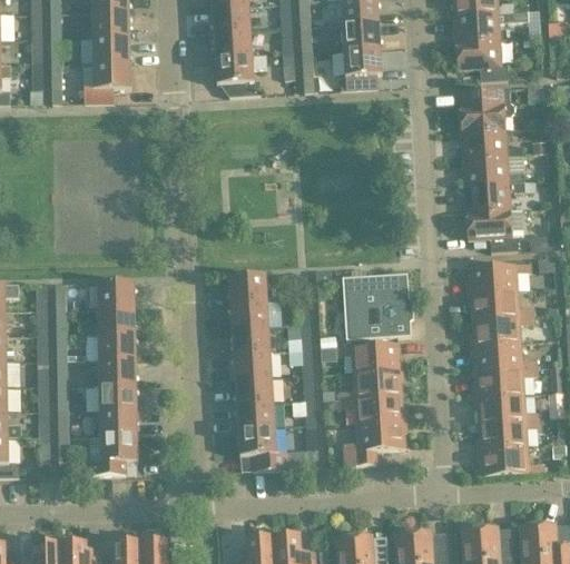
[(41,13),(40,0),(30,0),(31,13),(41,13)]
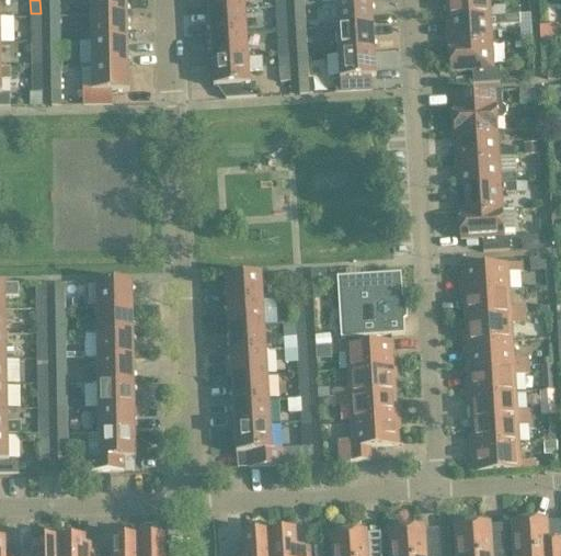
[(60,13),(59,0),(48,0),(49,13),(60,13)]
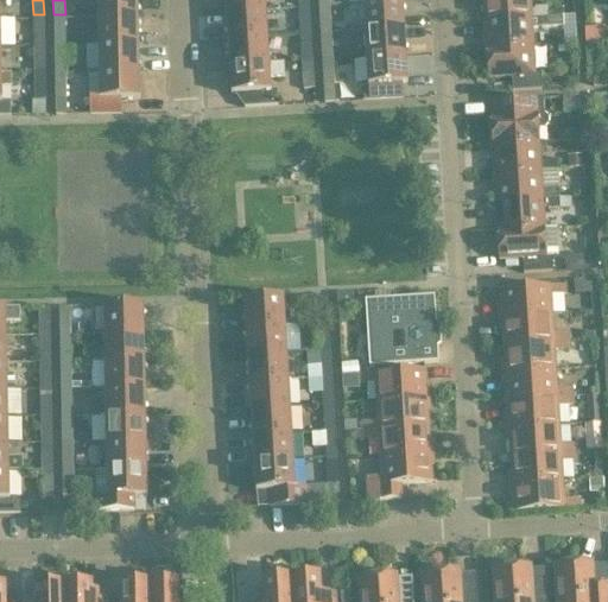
[(137,13),(137,0),(97,0),(97,13),(137,13)]
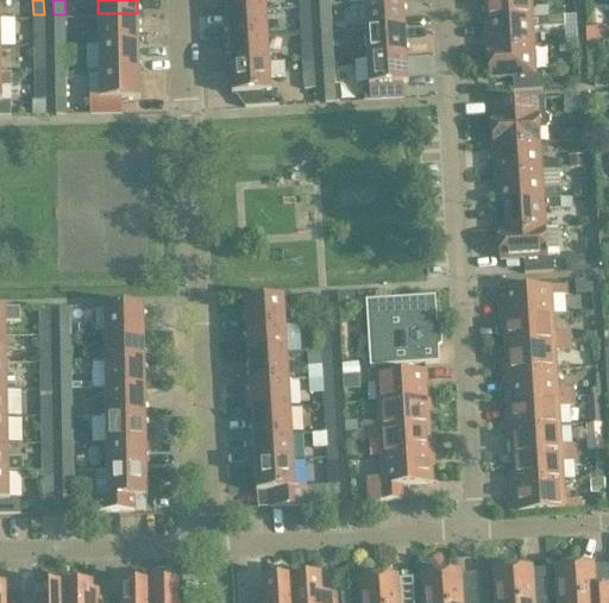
[(405,24),(402,0),(364,0),(365,26),(405,24)]
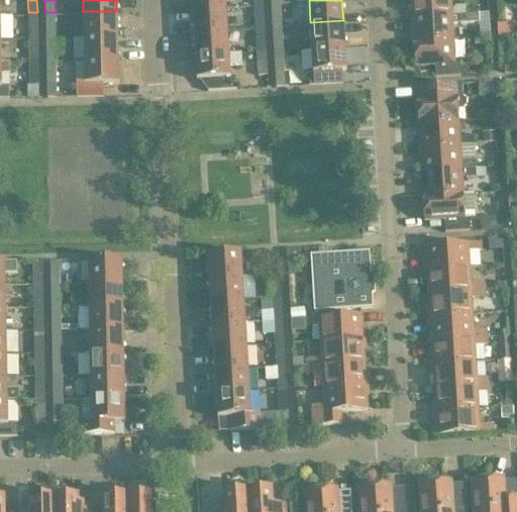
[(410,0),(411,14),(466,10),(466,2),(451,3),(451,0),(410,0)]
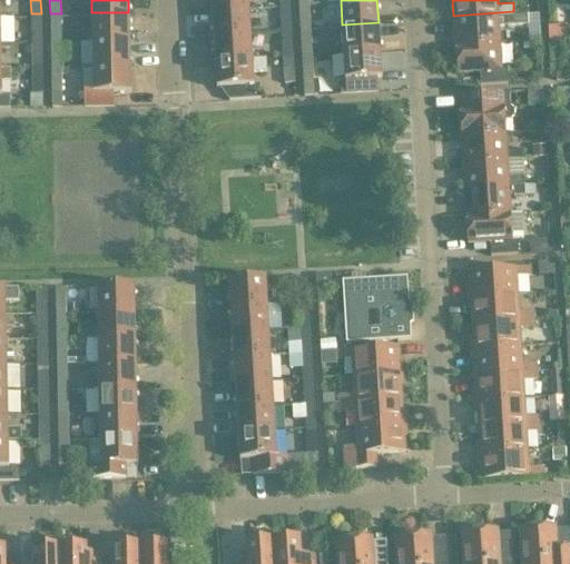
[(527,0),(528,11),(539,10),(538,0),(527,0)]
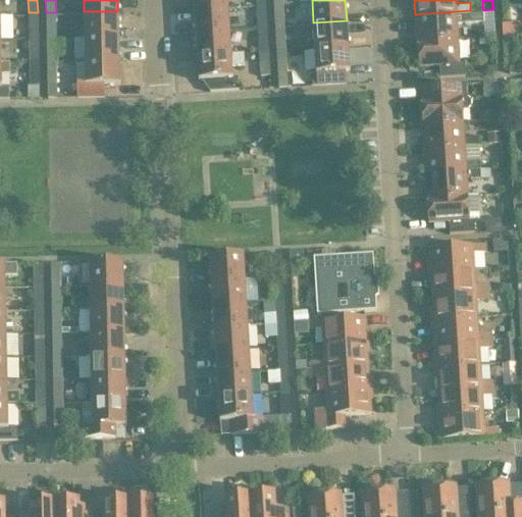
[(282,1),(273,2),(275,26),(284,24),(282,1)]
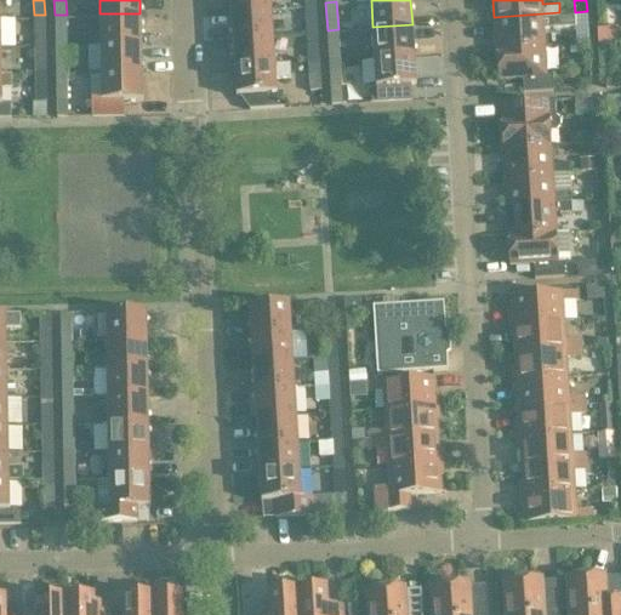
[(315,3),(305,4),(306,32),(318,30),(315,3)]
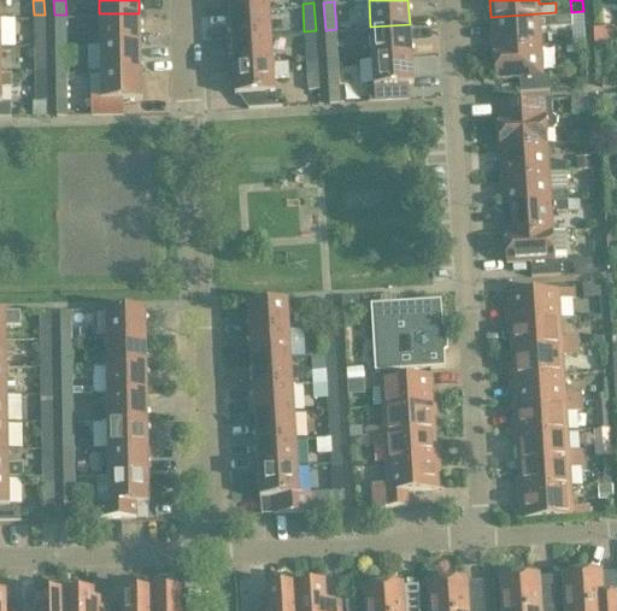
[(269,6),(229,9),(231,35),(270,33),(269,6)]
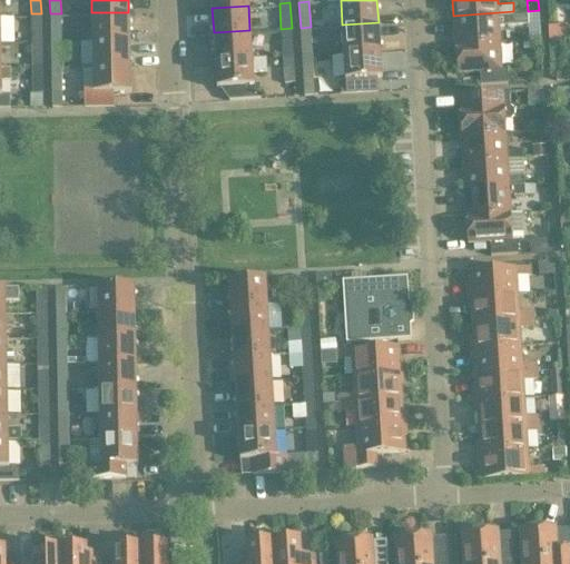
[(514,21),(513,11),(453,16),(455,42),(500,39),(499,22),(514,21)]
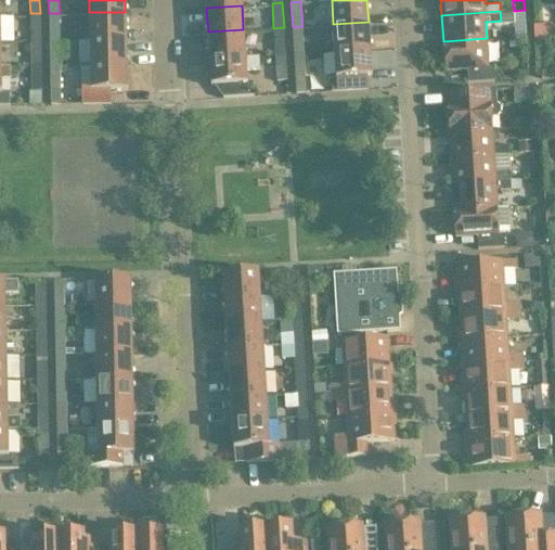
[(125,12),(89,12),(90,37),(126,37),(125,12)]
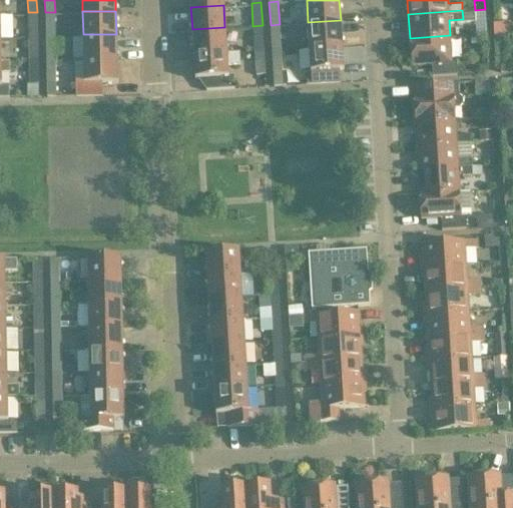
[(38,35),(37,12),(28,12),(28,35),(38,35)]
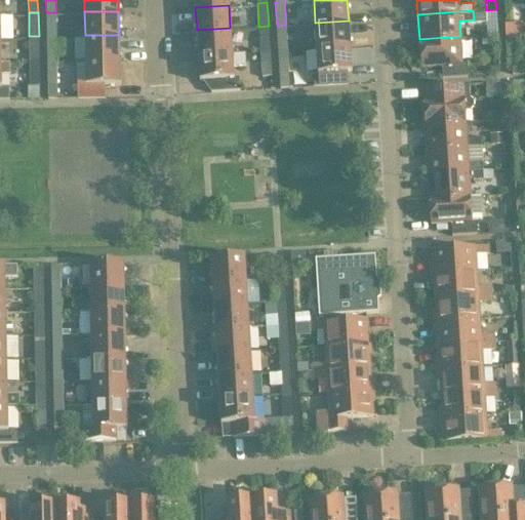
[(56,36),(56,12),(46,12),(46,36),(56,36)]
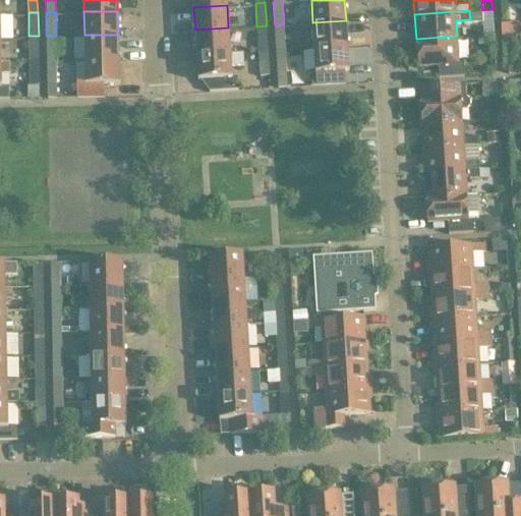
[(513,18),(500,19),(501,32),(513,31),(513,18)]
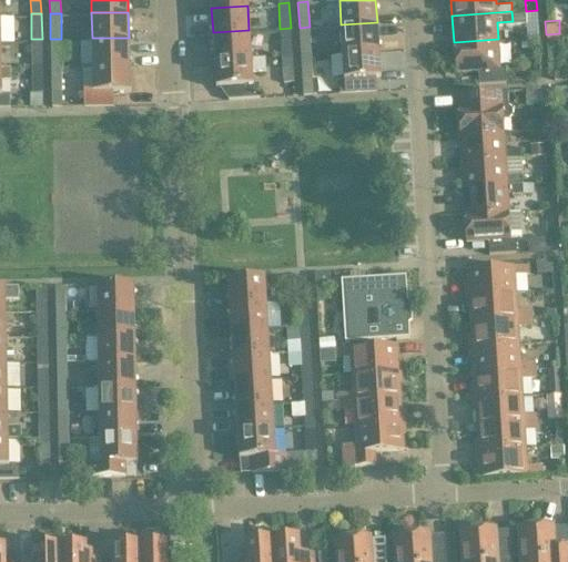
[(377,22),(341,24),(342,50),(378,48),(377,22)]
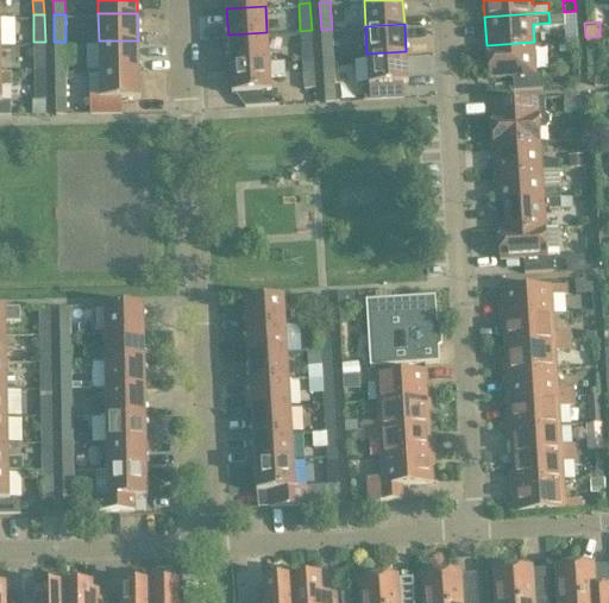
[(333,56),(332,29),(321,30),(322,56),(333,56)]
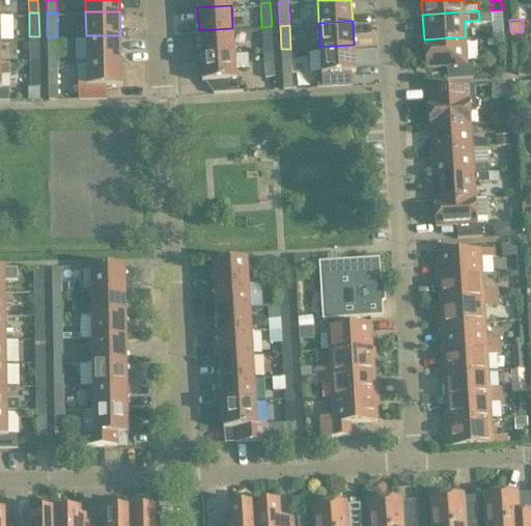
[(272,26),(261,27),(263,50),(273,50),(272,26)]
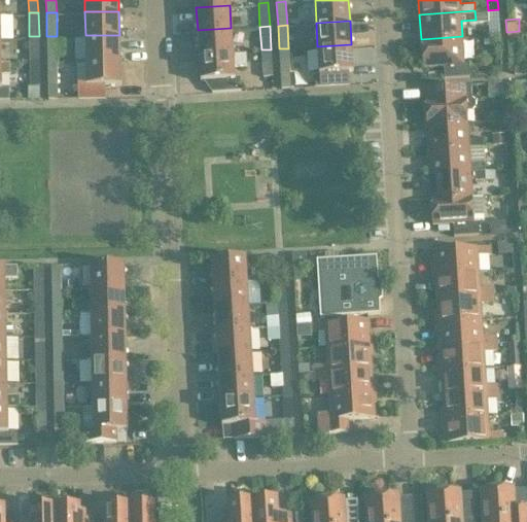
[(233,51),(231,28),(198,30),(199,54),(233,51)]
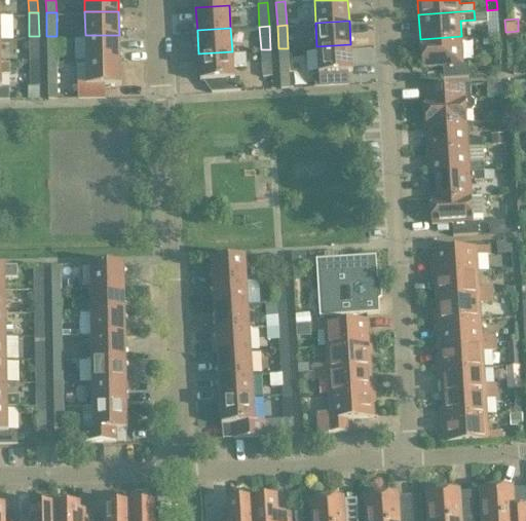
[(119,35),(85,35),(85,59),(119,58),(119,35)]
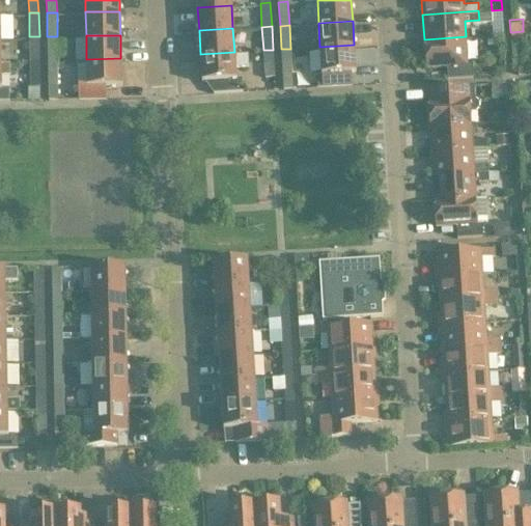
[(39,60),(39,36),(29,36),(30,60),(39,60)]
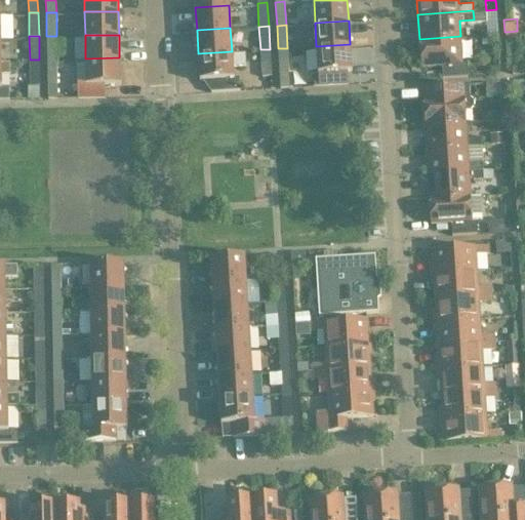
[(56,36),(46,36),(47,60),(57,58),(56,36)]
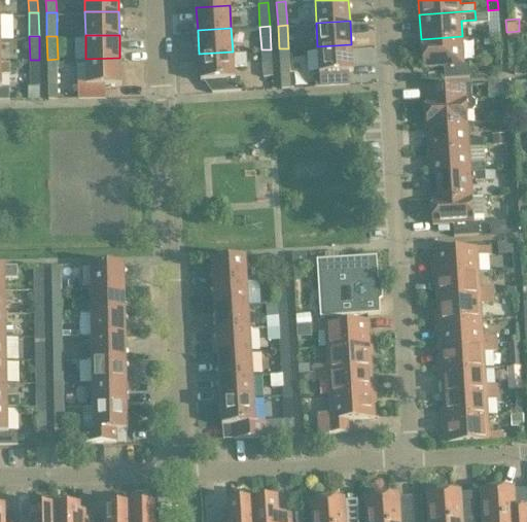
[(462,36),(421,39),(422,64),(444,63),(444,75),(470,74),(469,60),(463,61),(462,36)]
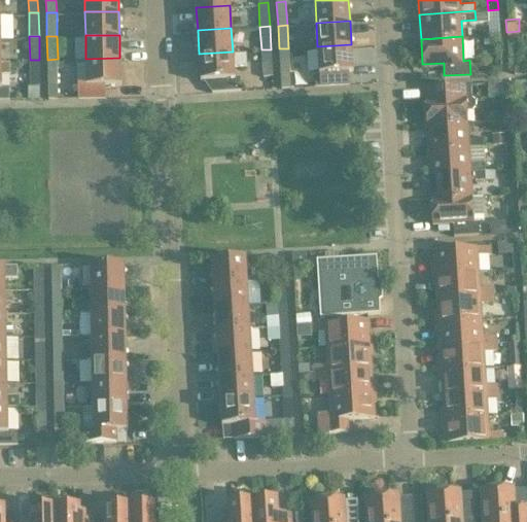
[(351,44),(317,46),(320,83),(344,81),(343,69),(353,69),(351,44)]
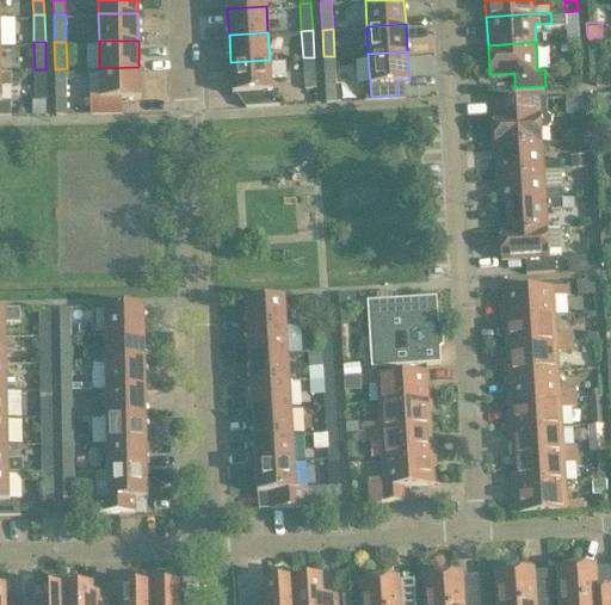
[(337,84),(334,56),(323,56),(325,85),(337,84)]
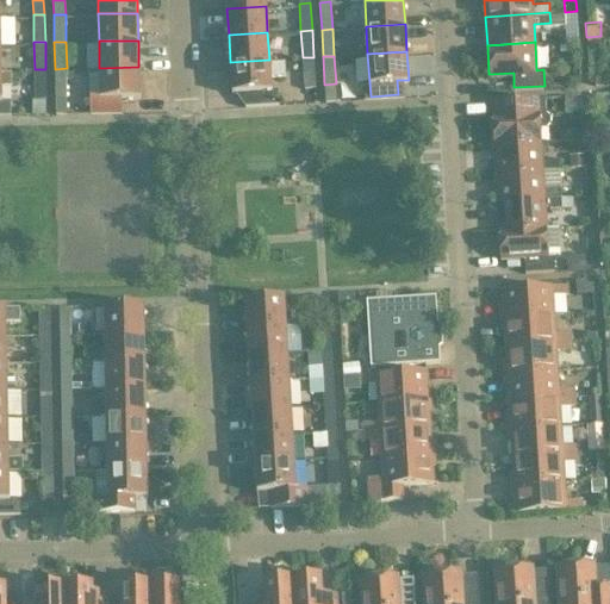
[(316,85),(313,57),(303,57),(304,86),(316,85)]
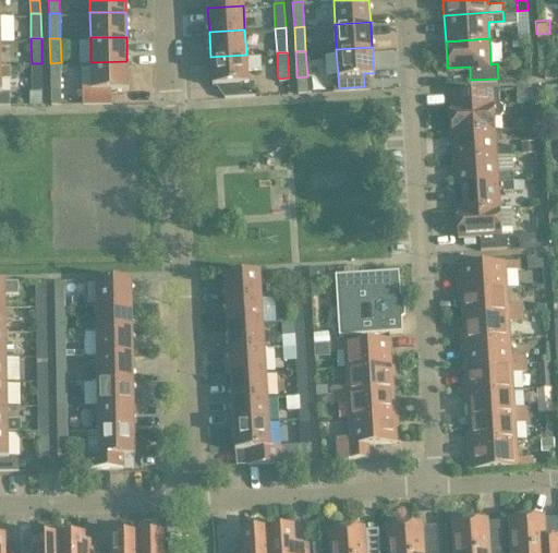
[(246,55),(210,57),(213,83),(223,82),(225,95),(255,93),(254,79),(247,79),(247,68),(262,67),(261,53),(246,55)]
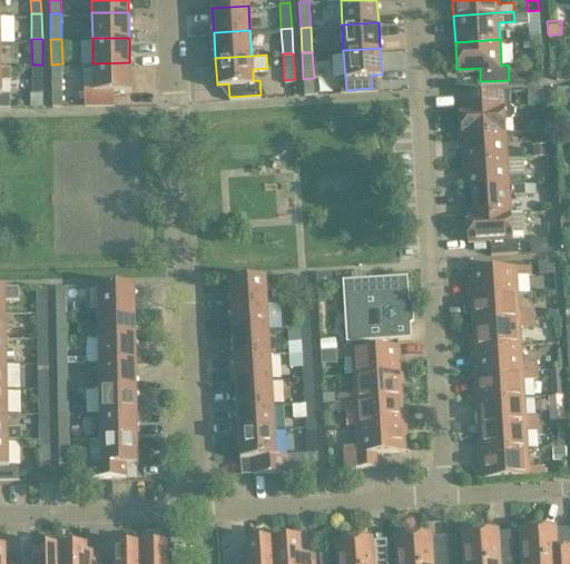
[(129,62),(92,63),(94,88),(84,89),(84,104),(114,102),(114,89),(130,89),(129,62)]
